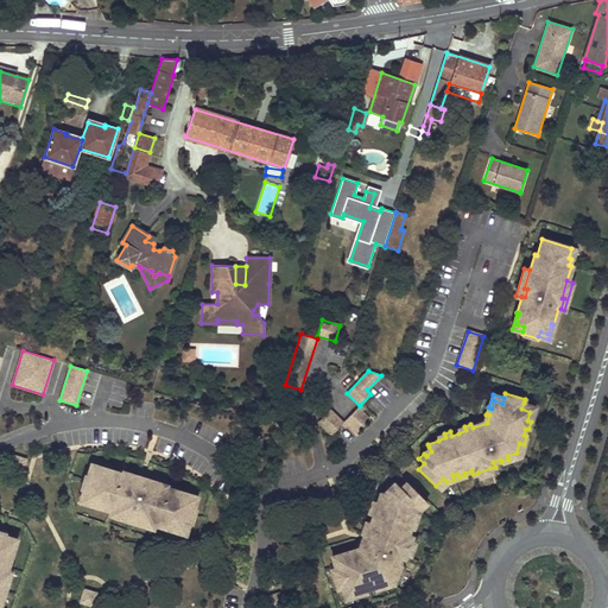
[(534,406),(524,403),(521,409),(530,412),(527,420),(531,422),(534,406)]
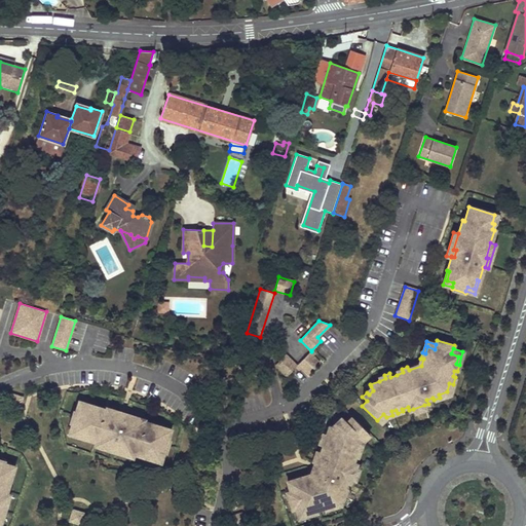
[(309,352),(298,364),(301,367),(308,374),(320,363),(312,355),(309,352)]
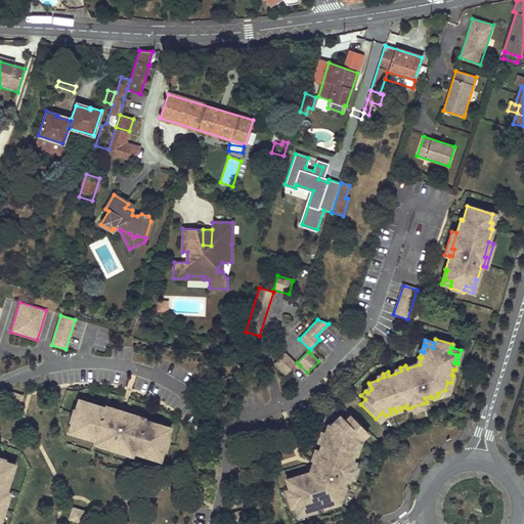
[(284,353),(274,363),(286,375),(295,365),(295,364),(284,353)]
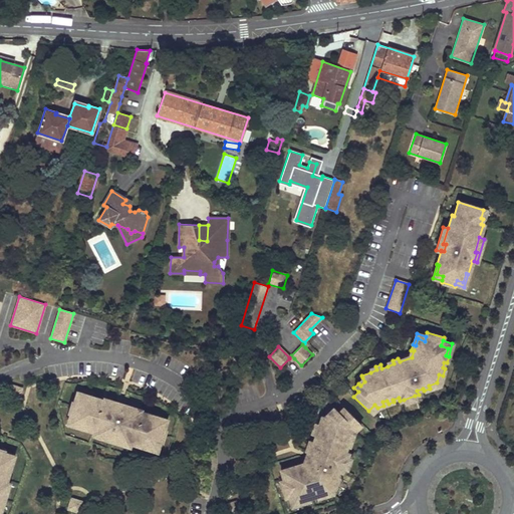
[(411,350),(410,354),(398,358),(400,361),(412,357),(414,350),(411,350)]
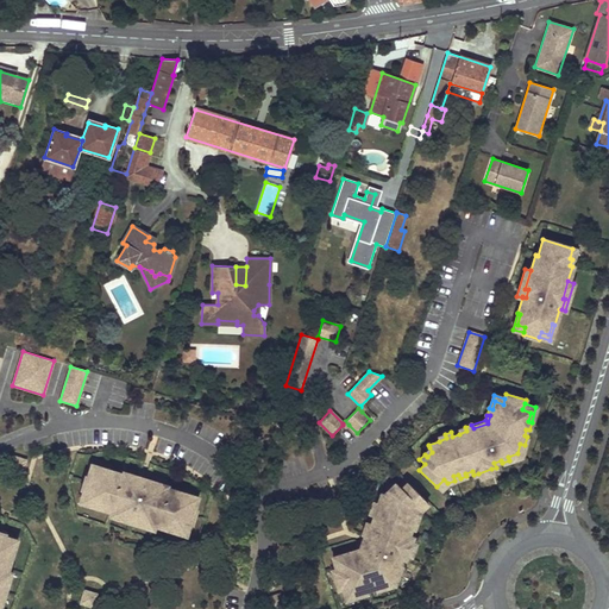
[(525,445),(520,444),(518,453),(508,457),(509,460),(521,457),(525,445)]
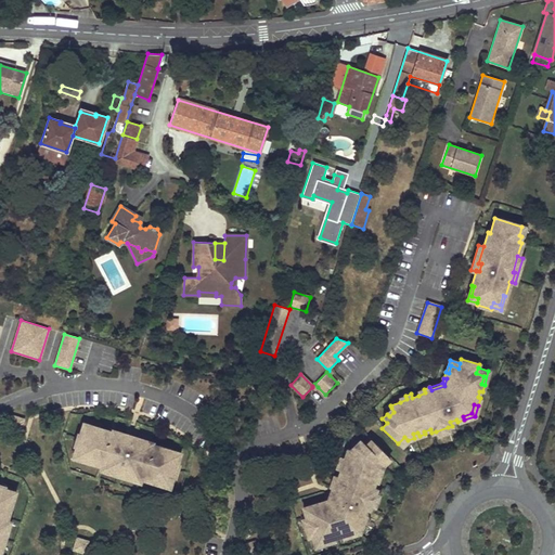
[(23,420),(13,416),(10,427),(20,430),(23,420)]
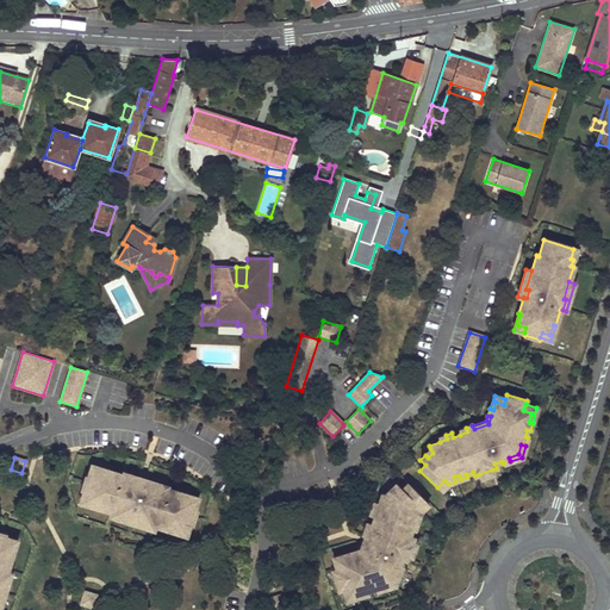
[(107,472),(107,470),(92,465),(88,475),(93,477),(97,468),(107,472)]
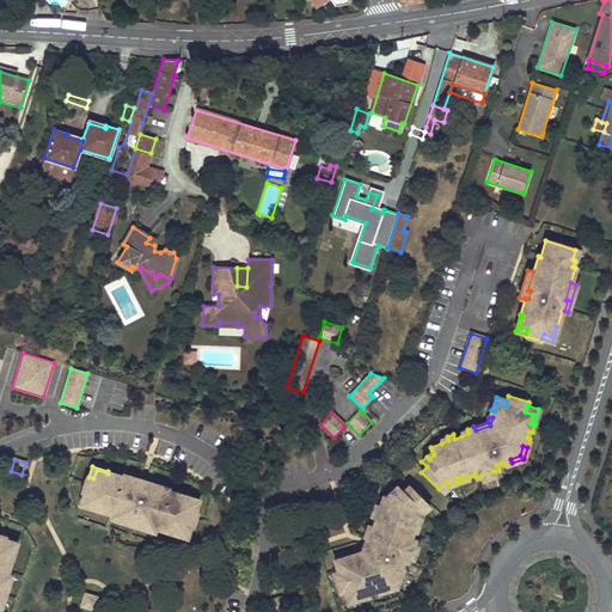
[(152,483),(152,484),(140,481),(140,479),(132,476),(130,482),(124,479),(124,476),(123,476),(108,471),(108,473),(97,470),(93,478),(89,477),(87,477),(81,493),(84,494),(89,495),(86,503),(97,507),(96,509),(112,514),(120,516),(118,520),(127,522),(127,521),(139,525),(139,526),(147,530),(148,525),(155,527),(171,532),(172,530),(183,533),(185,525),(190,526),(193,527),(197,510),(195,510),(190,509),(193,501),(182,497),(183,494),(167,489),(166,489),(165,491),(159,490),(160,485),(152,483)]
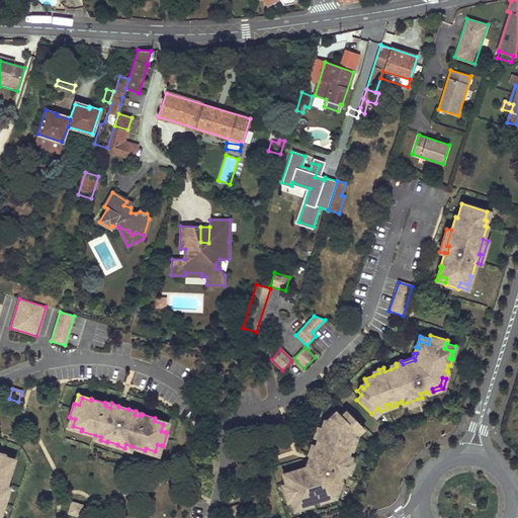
[(380,411),(377,408),(371,414),(374,417),(380,411)]
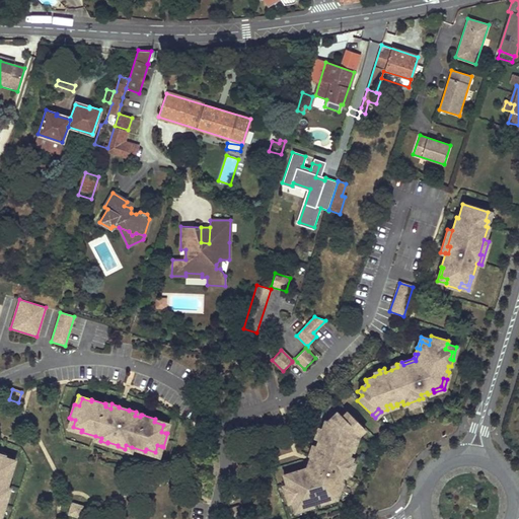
[(286,485),(283,486),(287,503),(291,502),(296,500),(298,507),(305,505),(306,507),(313,506),(312,503),(318,501),(318,504),(325,502),(324,498),(332,496),(336,488),(339,489),(342,482),(339,482),(341,475),(345,476),(346,473),(350,462),(352,458),(348,457),(350,451),(352,452),(354,446),(351,445),(352,440),(356,441),(358,436),(355,433),(362,427),(347,412),(342,417),(338,412),(334,416),(336,419),(331,423),(328,421),(325,420),(322,429),(320,435),(316,434),(314,439),(318,440),(316,445),(313,452),(310,451),(308,456),(311,458),(307,470),(301,472),(300,469),(295,471),(296,474),(289,476),(291,484),(286,485)]
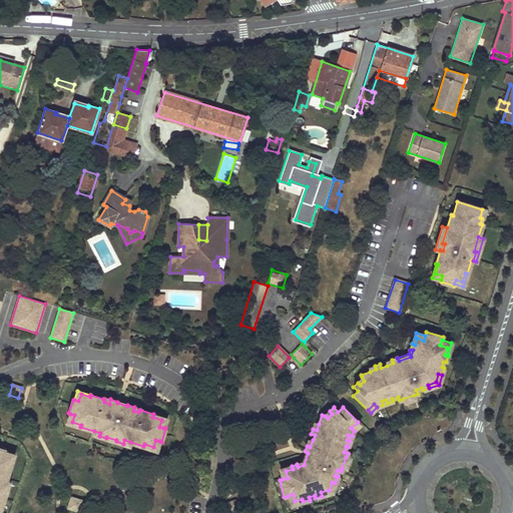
[(74,415),(70,414),(67,423),(80,427),(81,425),(72,422),(74,415)]
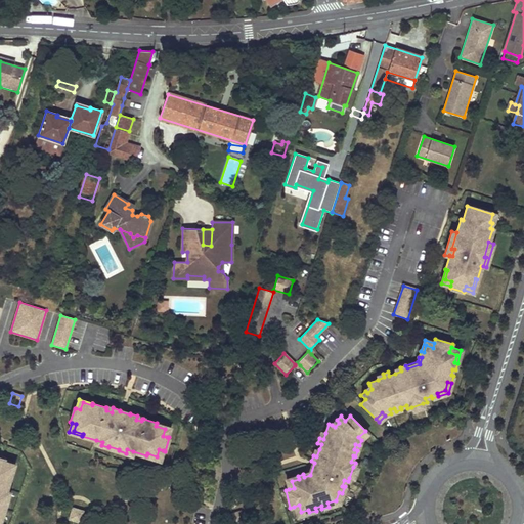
[(170,428),(157,423),(156,426),(165,429),(163,436),(167,437),(170,428)]
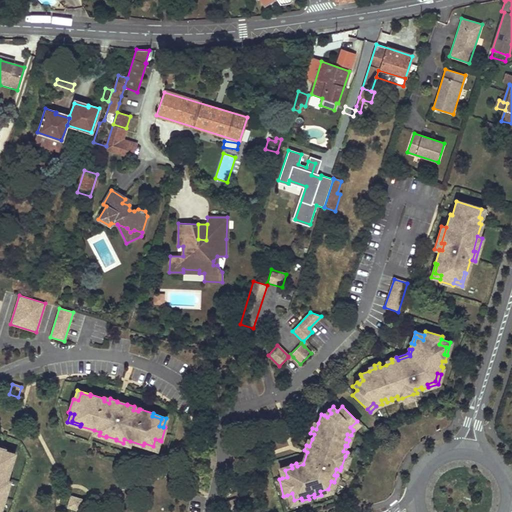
[(353,430),(359,423),(357,421),(350,427),(353,430)]
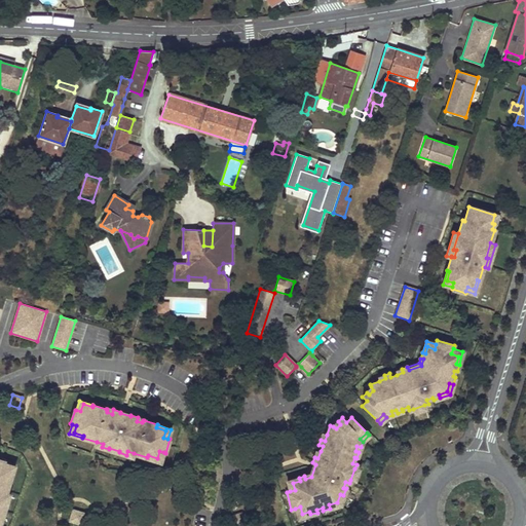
[(160,461),(163,452),(159,451),(157,458),(148,455),(147,457),(160,461)]
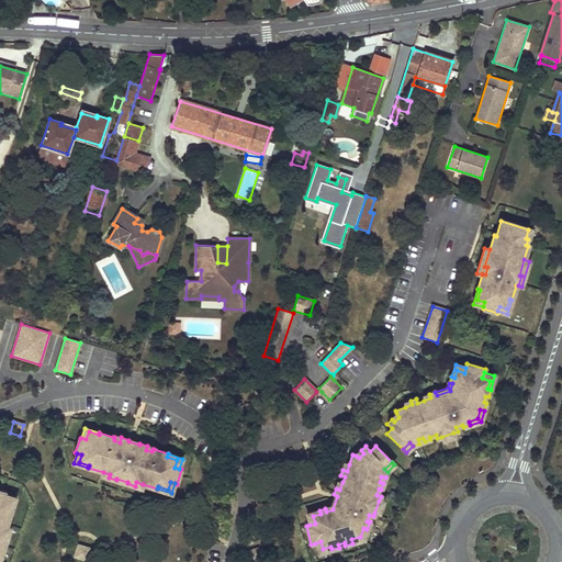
[(0,491),(0,560),(2,553),(1,553),(4,542),(6,542),(9,535),(4,534),(7,527),(11,513),(9,512),(12,502),(4,499),(6,495),(7,493),(0,491)]
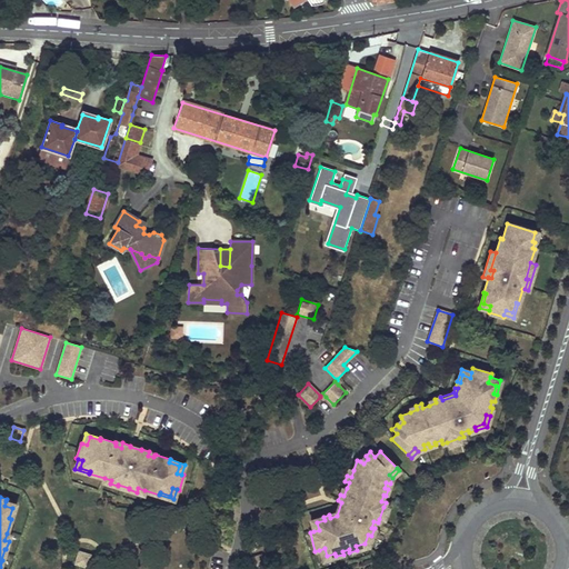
[(338,500),(333,513),(329,515),(330,518),(337,516),(341,502),(338,500)]
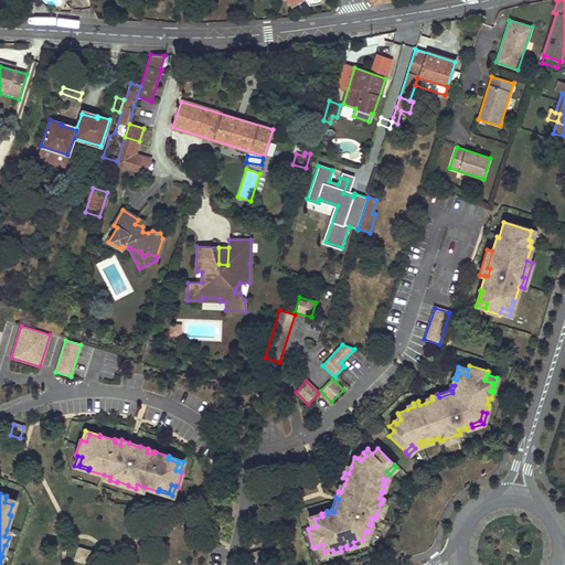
[(16,501),(6,498),(4,502),(12,504),(9,514),(11,515),(16,501)]
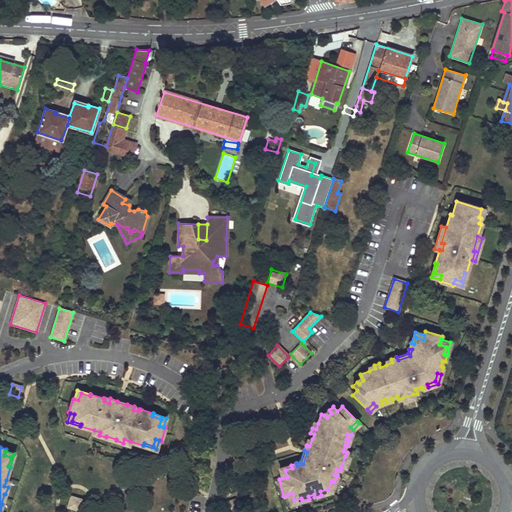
[(279,468),(282,478),(287,477),(285,470),(292,468),(291,465),(279,468)]
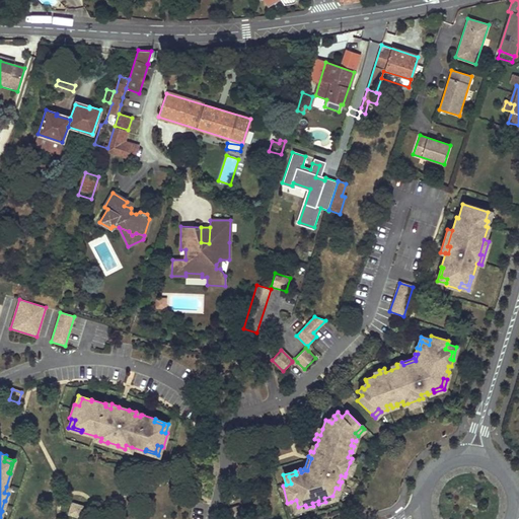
[(325,502),(336,499),(339,489),(336,488),(332,496),(324,498),(325,502)]
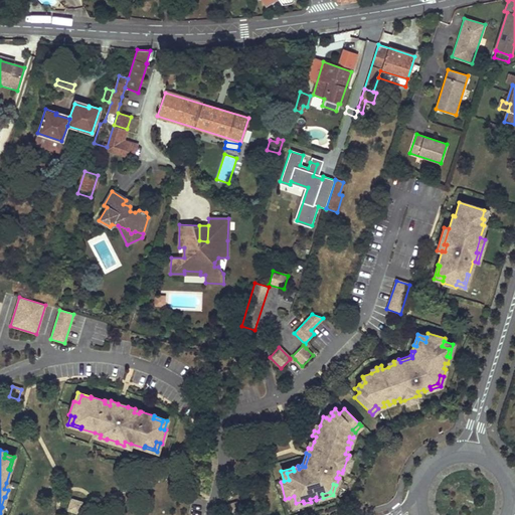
[(294,496),(289,498),(292,507),(304,503),(303,501),(296,503),(294,496)]
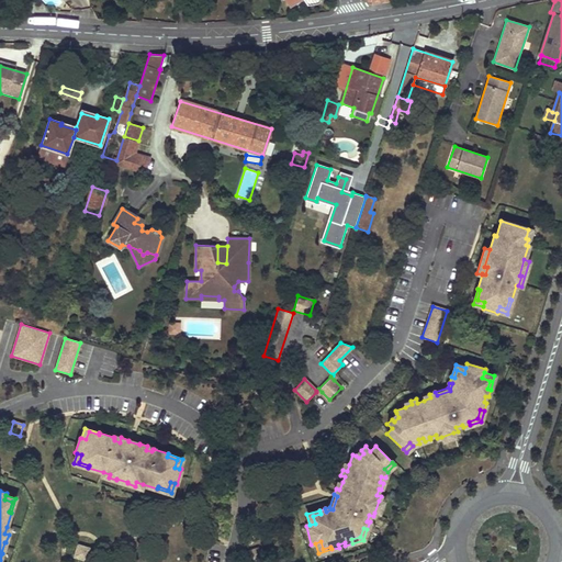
[(89,549),(78,546),(75,557),(86,560),(89,549)]
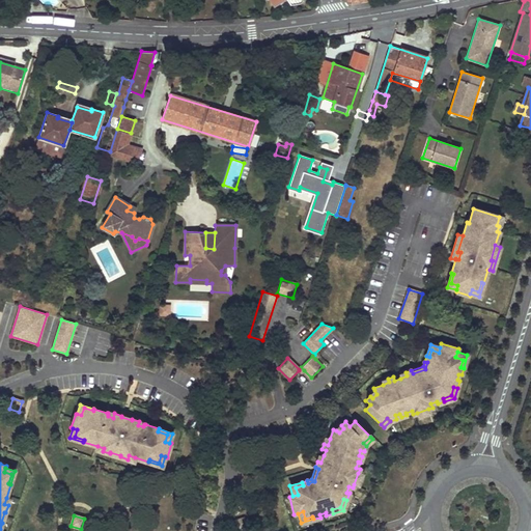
[(233,522),(235,530),(246,530),(247,530),(243,519),(233,522)]
